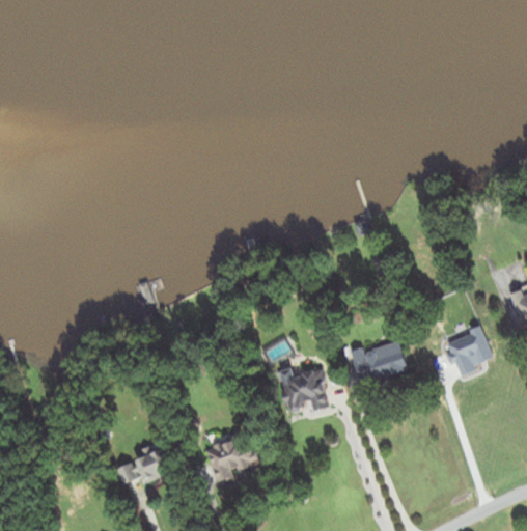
[(354,225),(356,235),(369,233),(367,223),(354,225)]
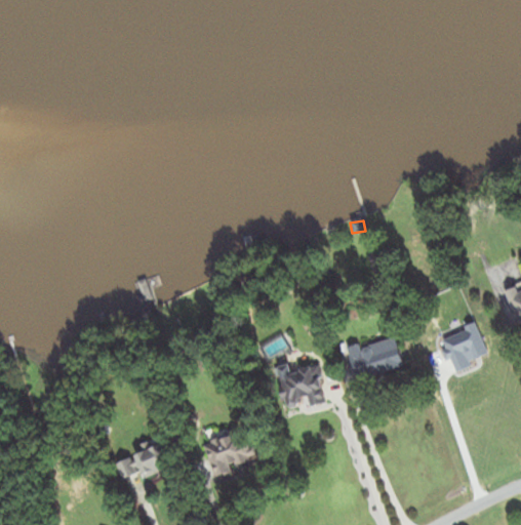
[(150,299),(144,280),(130,284),(137,304),(150,299)]
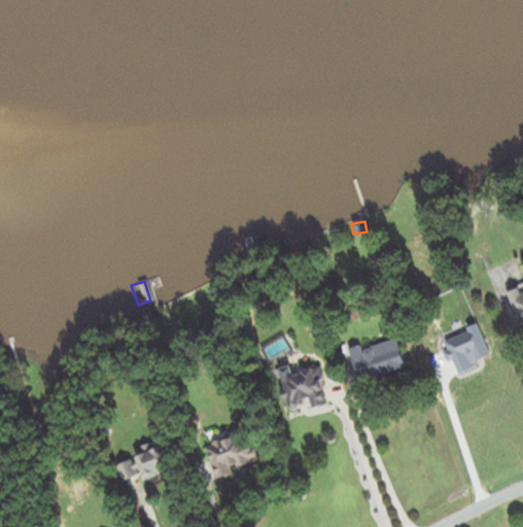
[(404,369),(396,338),(348,349),(356,380),(404,369)]
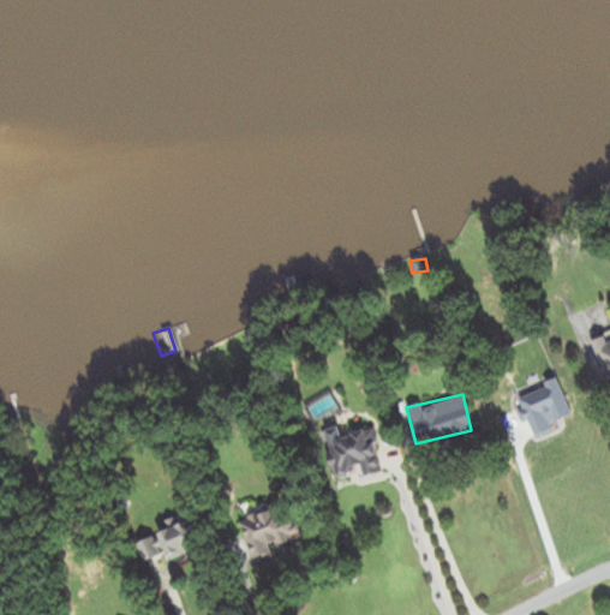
[(323,430),(336,475),(358,469),(360,477),(382,471),(369,428),(341,435),(338,425),(323,430)]
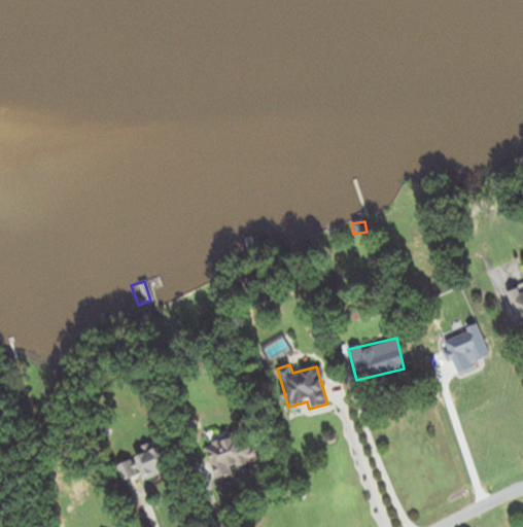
[(203,444),(212,476),(256,462),(249,440),(242,442),(239,432),(203,444)]
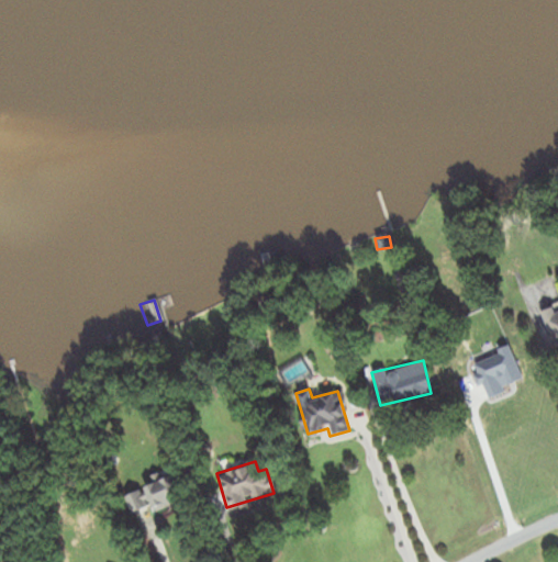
[(181,499),(171,476),(123,495),(130,512),(151,504),(154,510),(181,499)]
